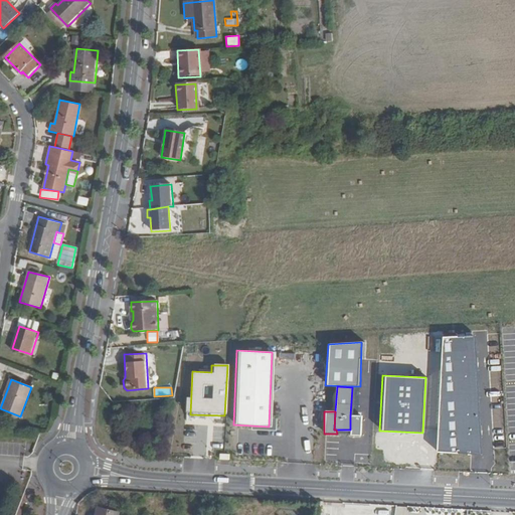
[(361,415),(350,415),(350,430),(350,435),(360,435),(361,415)]
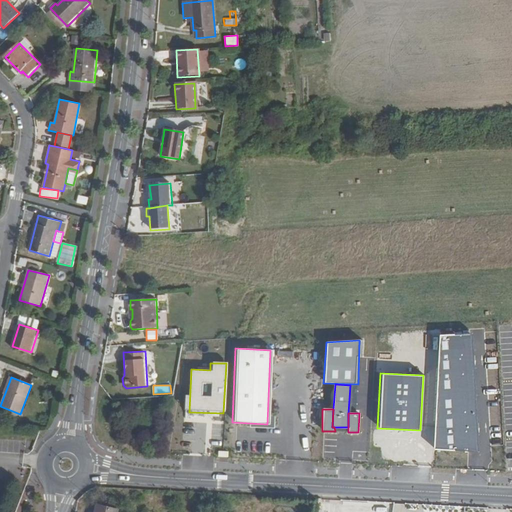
[(385,459),(398,460),(399,445),(386,445),(385,459)]
